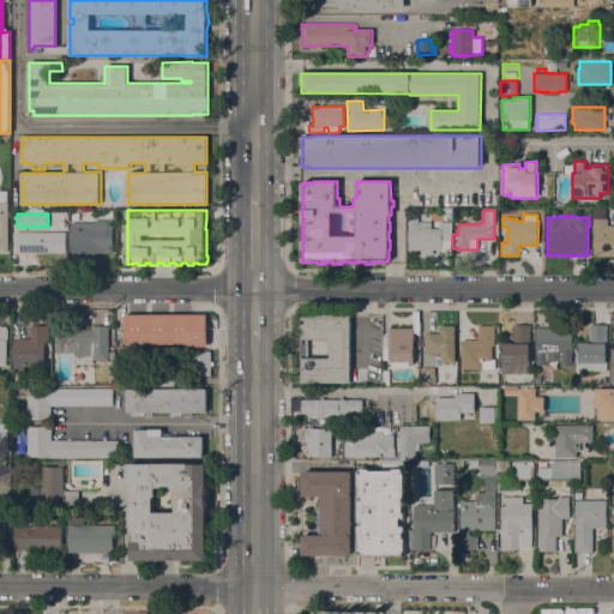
[(408,217),(419,217),(419,222),(432,222),(432,229),(440,229),(440,222),(450,222),(450,240),(451,240),(451,251),(441,251),(441,250),(433,250),(433,254),(426,254),(426,250),(409,250),(408,217)]
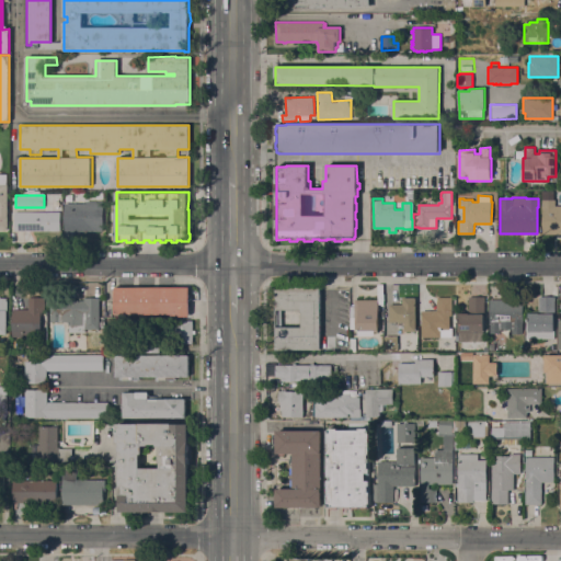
[(560,235),(542,235),(542,209),(541,209),(541,199),(556,199),(556,206),(560,206),(560,235)]
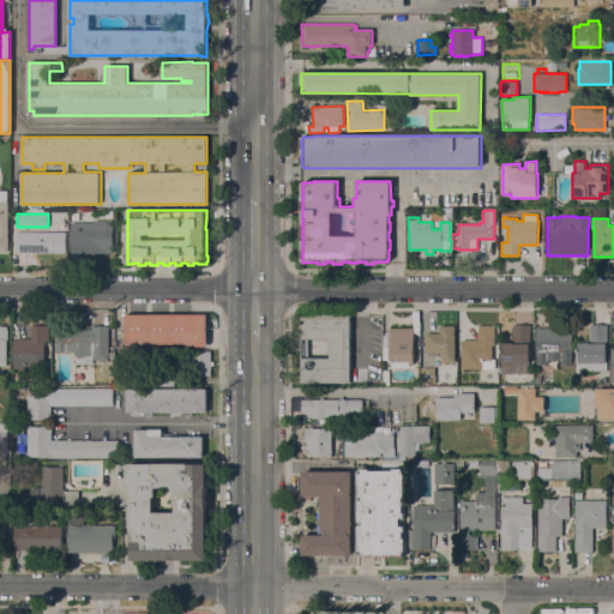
[(71,253),(71,222),(95,222),(95,220),(114,220),(114,253),(71,253)]
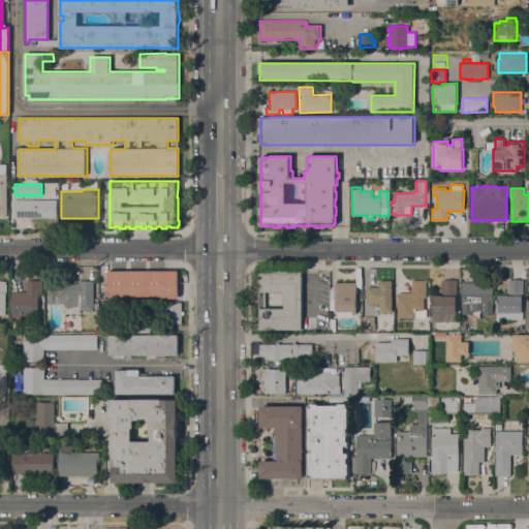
[(57,199),(57,217),(13,218),(13,199),(57,199)]
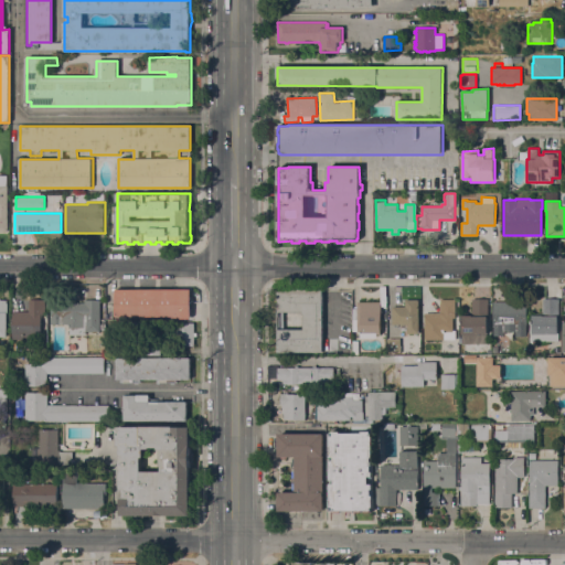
[(115,317),(115,289),(116,289),(116,288),(120,288),(120,289),(132,289),(132,288),(140,288),(140,289),(152,289),(152,288),(161,288),(161,289),(173,289),(173,288),(179,288),(179,289),(191,289),(191,294),(193,294),(193,298),(191,298),(191,319),(172,319),(172,317),(115,317)]
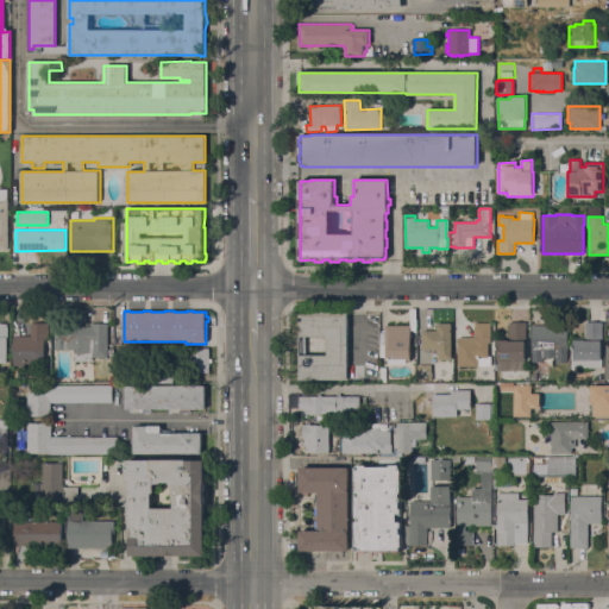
[(299,380),(300,312),(347,312),(347,380),(299,380)]
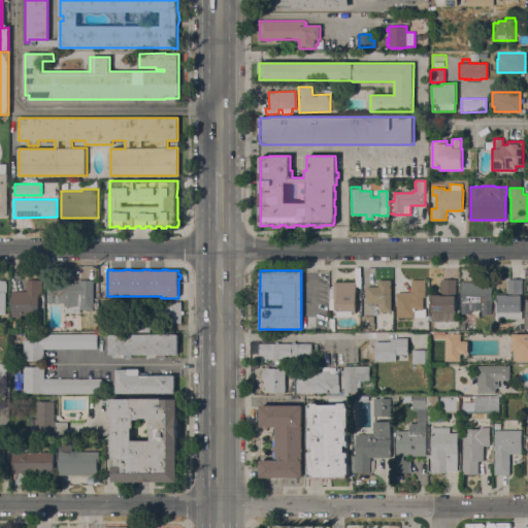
[(27,291),(27,279),(42,279),(42,294),(40,294),(40,297),(38,297),(38,315),(21,315),(21,317),(11,317),(11,291),(27,291)]
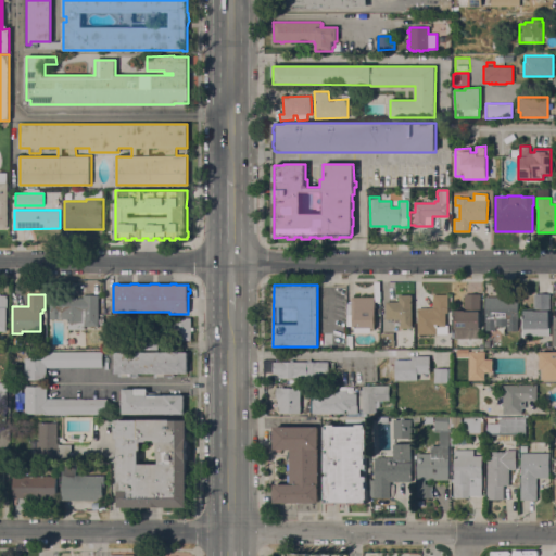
[(98,318),(103,318),(103,324),(98,324),(98,326),(85,326),(85,329),(68,329),(70,321),(68,321),(68,319),(50,319),(50,311),(50,298),(84,298),(84,294),(99,295),(98,318)]
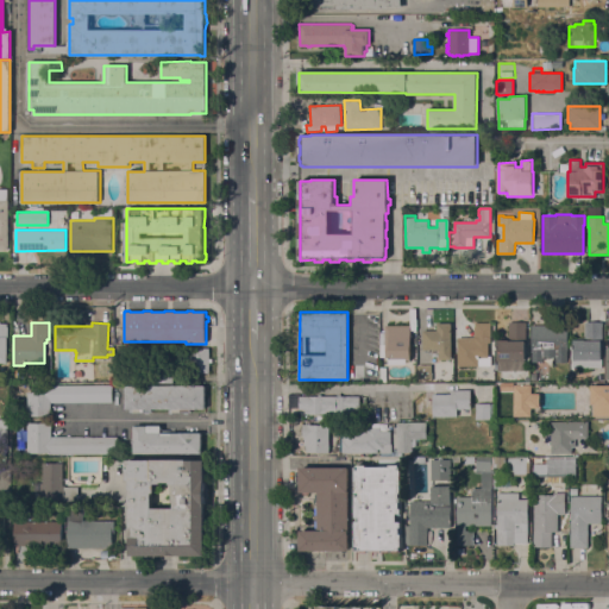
[(451,359),(439,359),(439,350),(424,350),(422,331),(437,331),(437,322),(451,322),(451,359)]
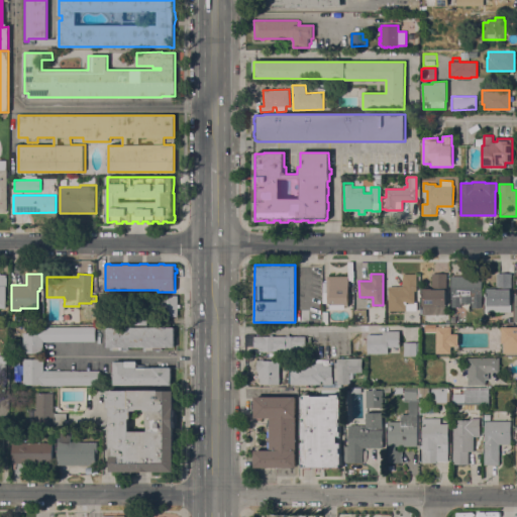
[(389,289),(395,289),(395,287),(403,286),(403,275),(416,274),(417,289),(416,289),(416,291),(414,291),(414,302),(417,302),(417,311),(389,311),(389,289)]
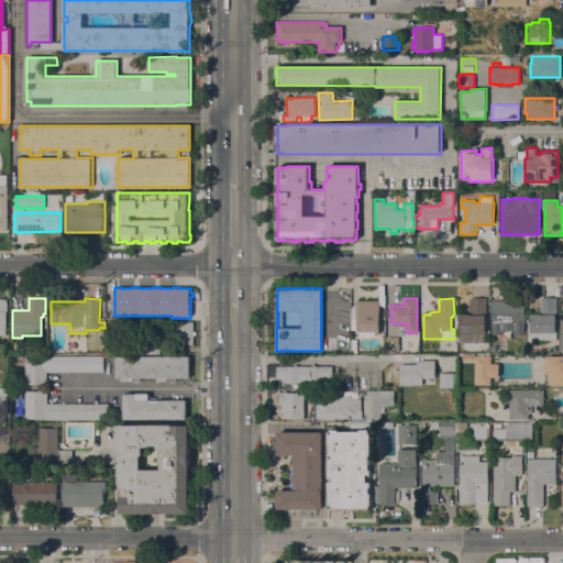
[(487,298),(487,304),(486,304),(486,316),(485,316),(485,333),(460,333),(460,315),(471,315),(471,298),(487,298)]
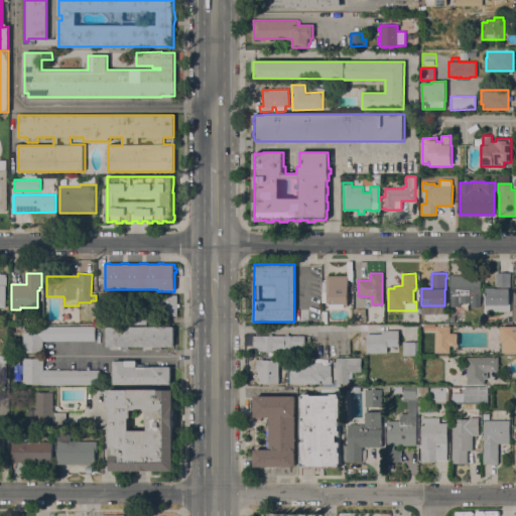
[(486,311),(486,288),(496,287),(496,273),(510,273),(510,289),(509,289),(510,311),(486,311)]
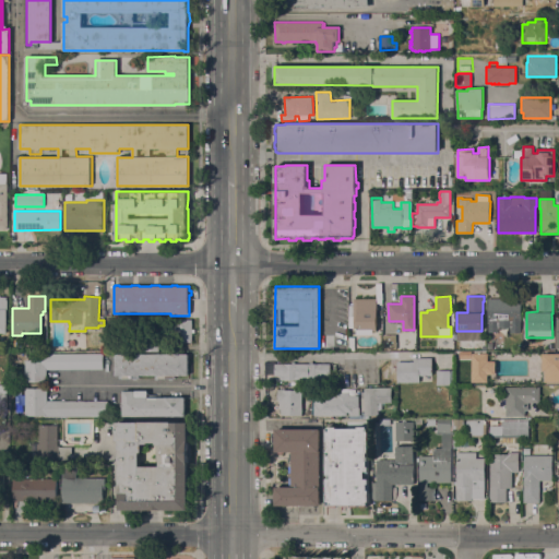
[(377,298),(377,331),(373,331),(373,334),(357,334),(357,328),(349,328),(349,305),(354,305),(354,298),(377,298)]
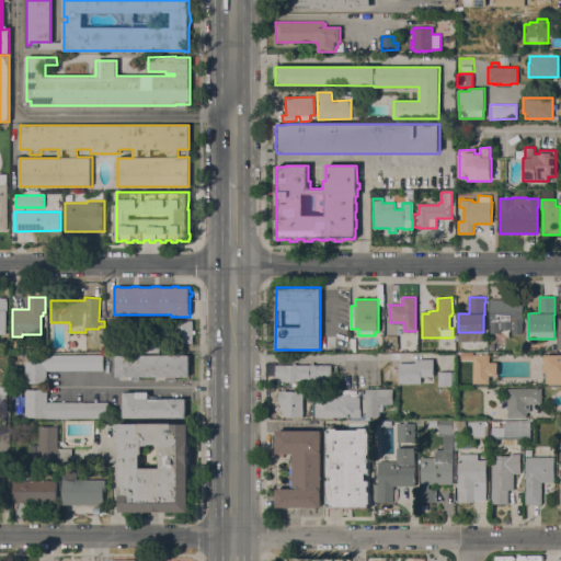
[(523,299),(524,333),(513,334),(512,329),(500,329),(500,333),(490,333),(490,300),(523,299)]
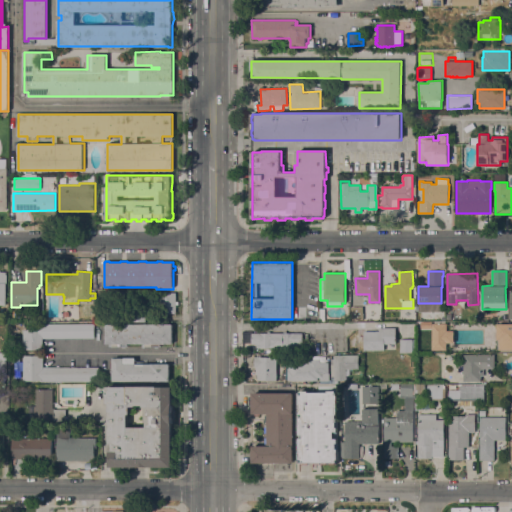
[(176,313),(166,313),(166,316),(162,316),(162,313),(160,313),(160,307),(158,307),(158,303),(160,303),(160,302),(154,302),(154,293),(176,293),(176,313)]
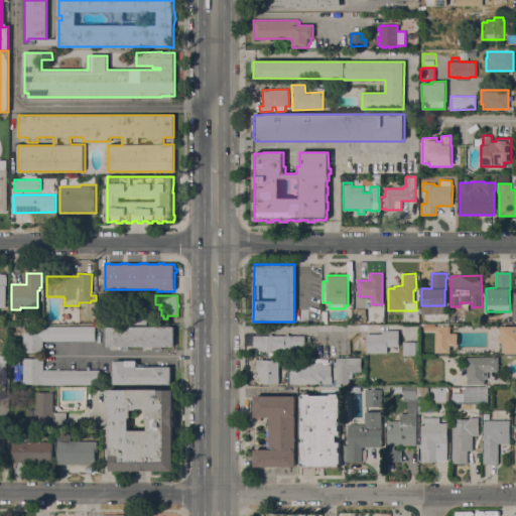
[(354,309),(366,309),(366,323),(354,323),(354,309)]
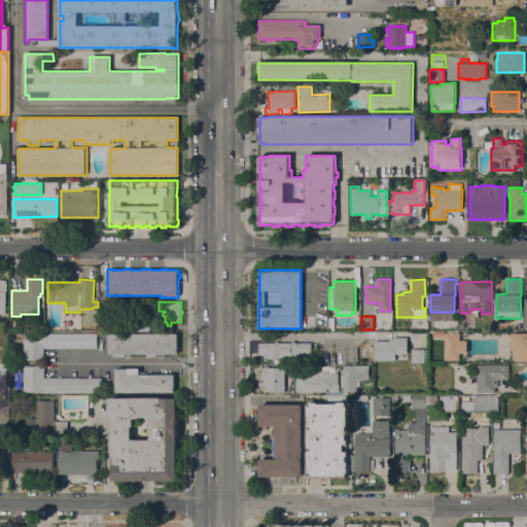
[(136,331),(136,322),(149,322),(149,330),(136,331)]
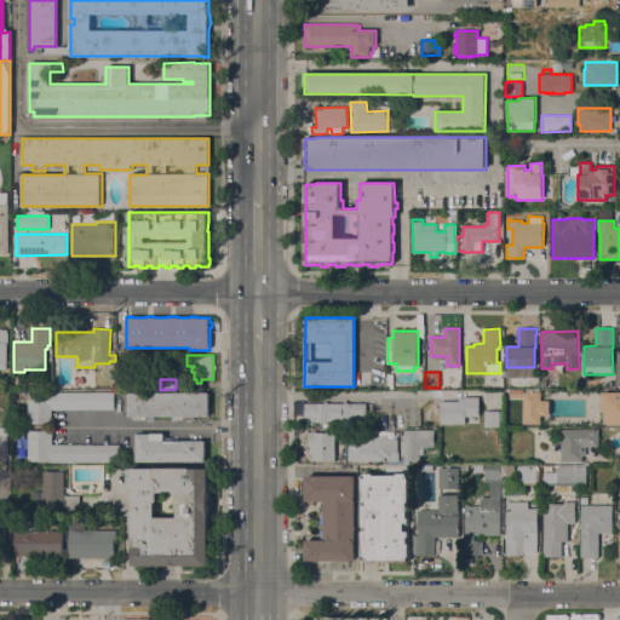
[(619,413),(610,413),(610,407),(593,407),(595,390),(619,390),(619,413)]
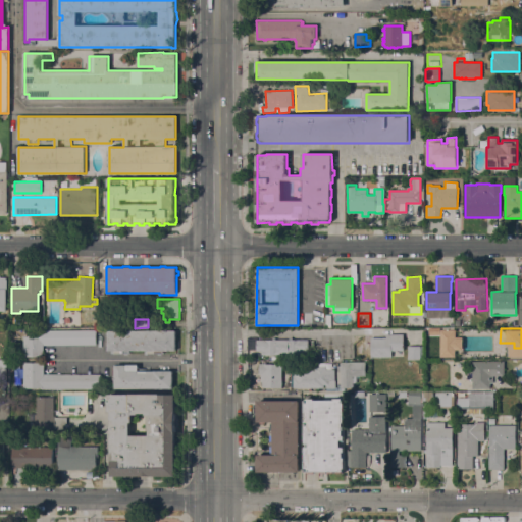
[(96,330),(96,345),(44,345),(44,357),(24,357),(24,335),(42,335),(42,329),(96,330)]
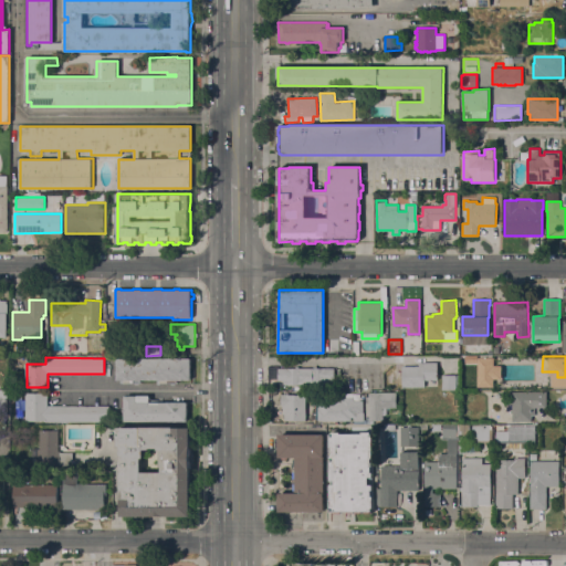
[(477,387),(493,387),(493,379),(501,379),(500,366),(493,366),(493,357),(477,358),(477,387)]
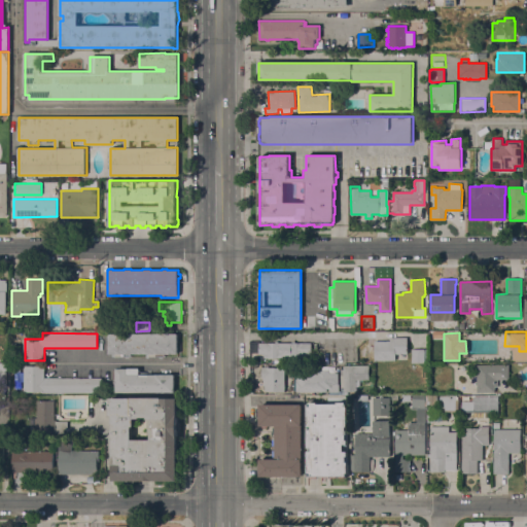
[(178,334),(178,354),(165,354),(165,356),(155,356),(155,354),(131,354),(131,357),(123,357),(123,354),(108,354),(108,334),(178,334)]
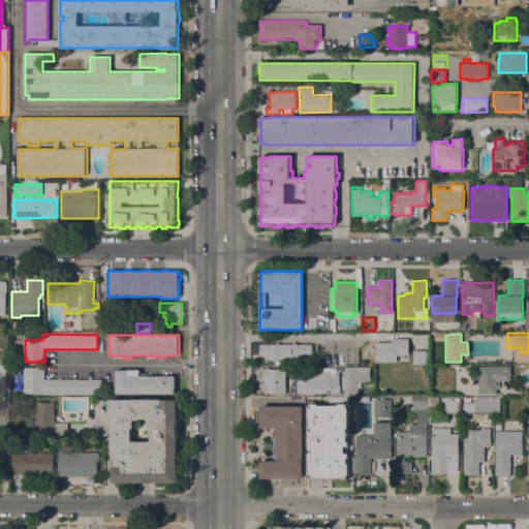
[(376,362),(376,342),(392,342),(392,339),(409,339),(409,355),(397,355),(397,362),(376,362)]
